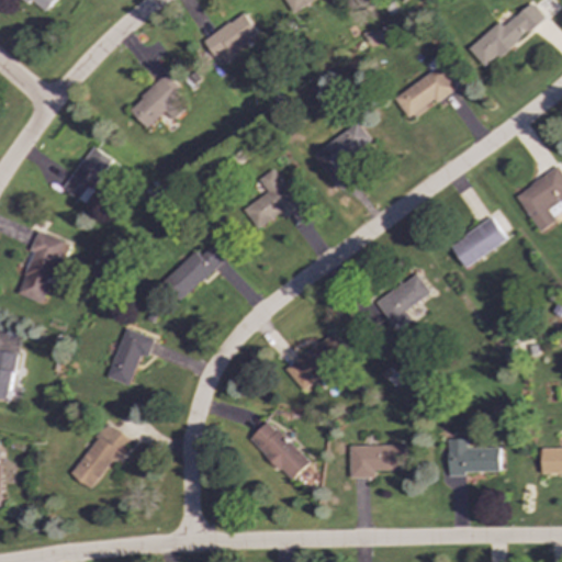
[(30,0),(44,12),(53,0),(20,0),(26,6),(30,0)]
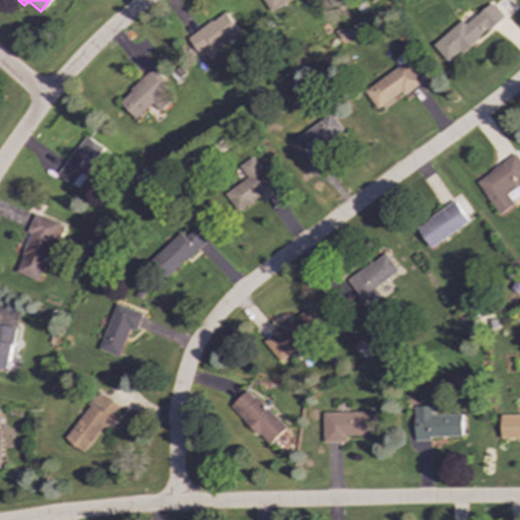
[(262,0),(270,12),(289,0),(262,0)]
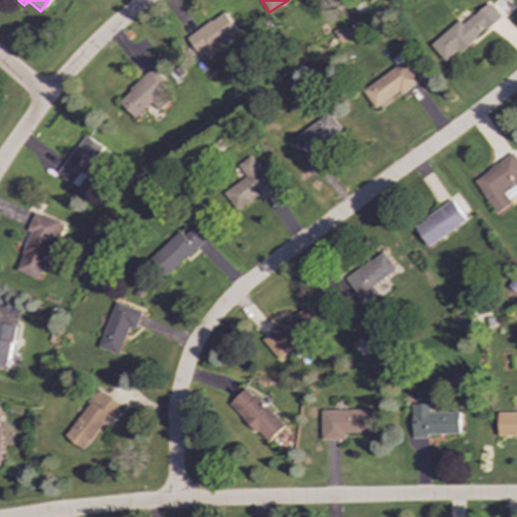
[(430,44),(446,63),(500,17),(488,3),(462,24),(458,20),(430,44)]
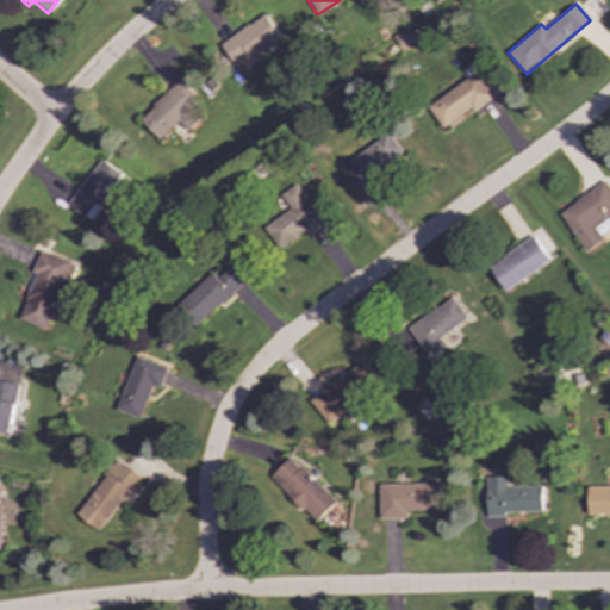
[(219,44),(237,70),(280,39),(262,13),(219,44)]
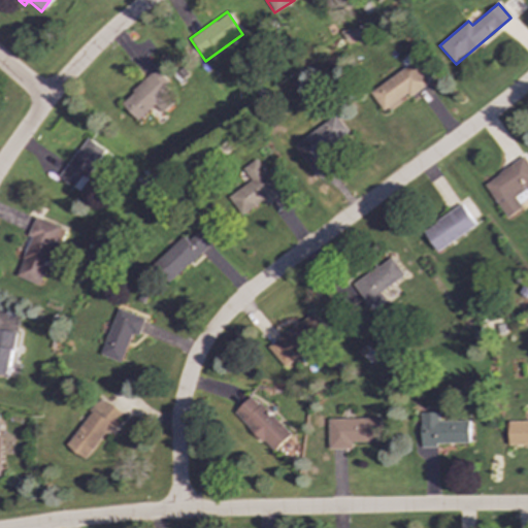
[(407,94),(409,97),(427,84),(411,63),(370,92),(384,110),(407,94)]
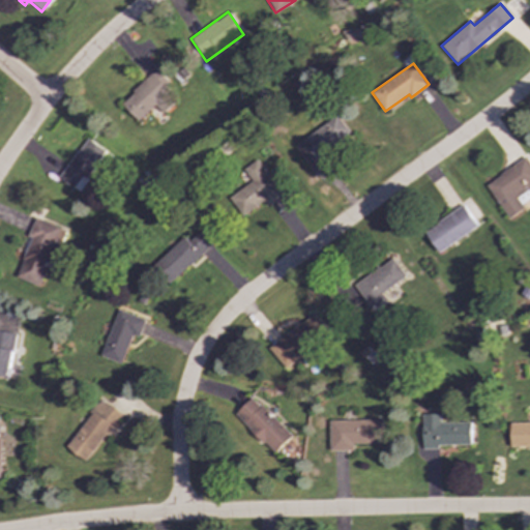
[(154,106),(163,114),(174,104),(164,92),(171,85),(155,69),(120,102),(138,121),(154,106)]
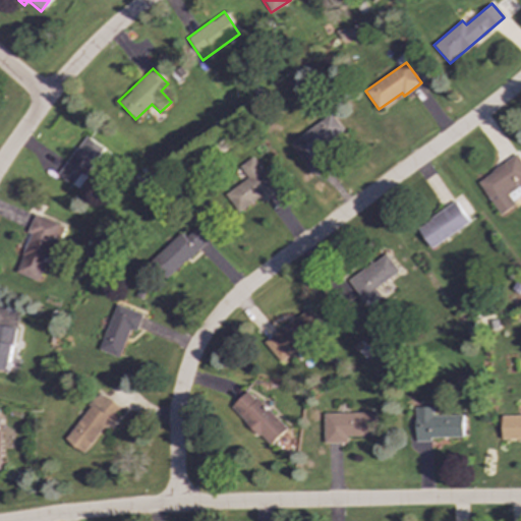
[(303,163),(346,136),(333,115),(290,140),(303,163)]
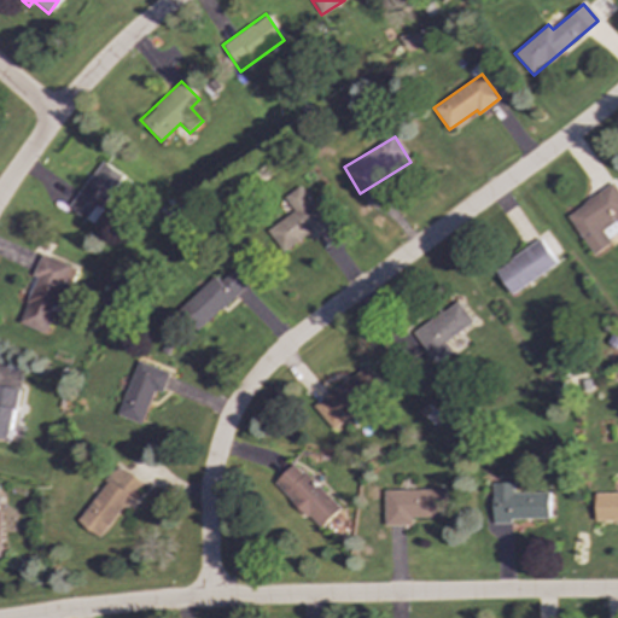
[(68,208),(91,223),(123,176),(100,161),(68,208)]
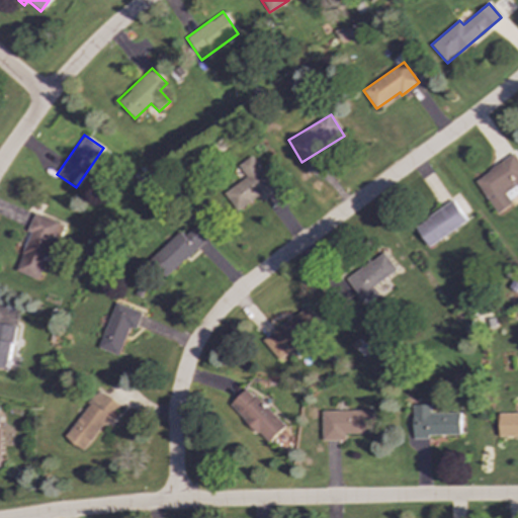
[(497,214),(512,204),(508,199),(517,192),(517,161),(513,154),(473,179),(497,214)]
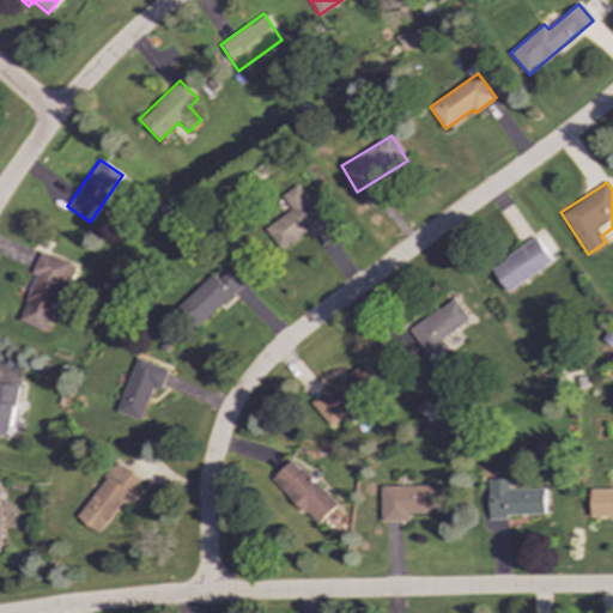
[(308,238),(327,225),(297,184),(281,196),(291,210),(265,229),(280,249),(304,232),(308,238)]
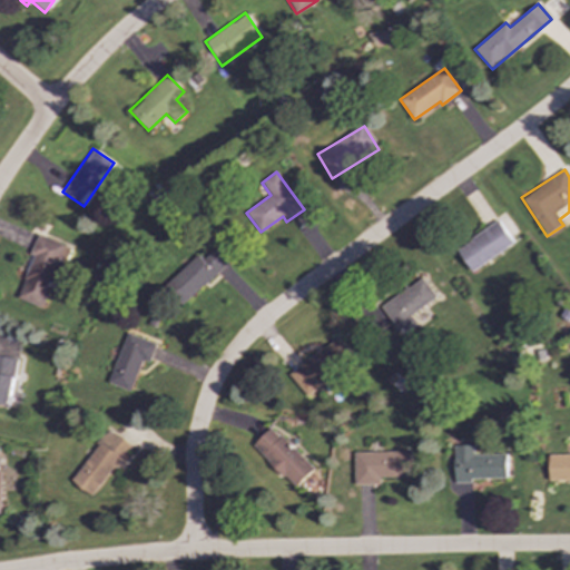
[(455,249),(471,272),(512,243),(497,220),(455,249)]
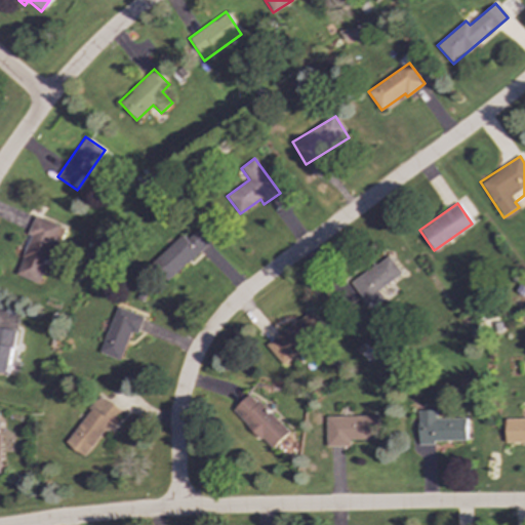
[(16,275),(41,284),(62,227),(34,216),(28,235),(31,236),(16,275)]
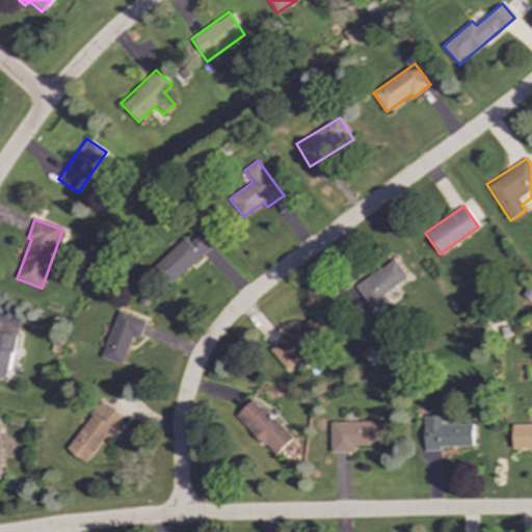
[(156,264),(174,283),(212,245),(200,232),(188,242),(184,238),(156,264)]
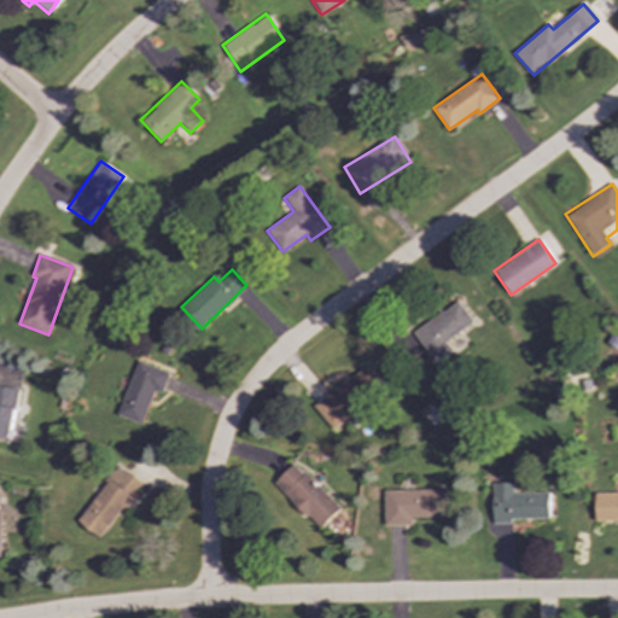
[(413,332),(435,363),(453,351),(447,340),(472,324),(456,301),(413,332)]
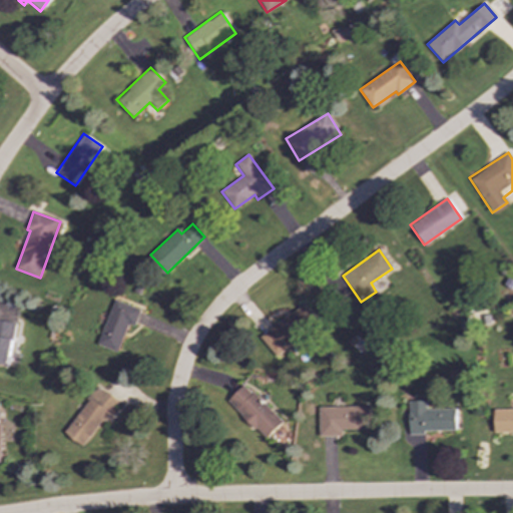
[(134,327),(140,309),(111,301),(98,346),(118,352),(126,324),(134,327)]
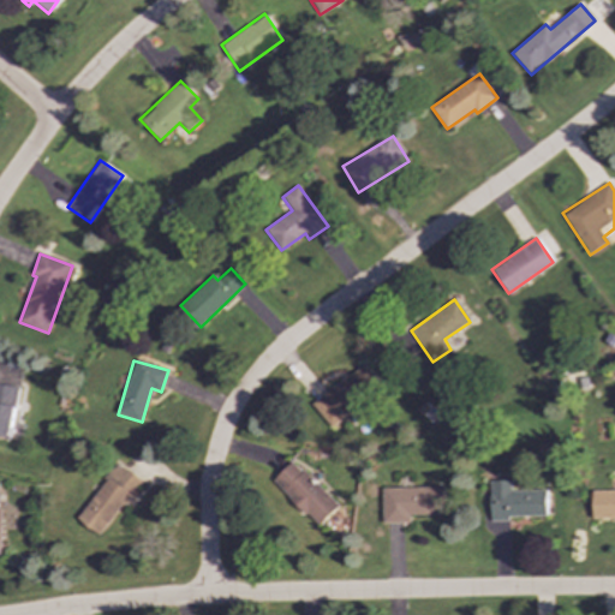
[(330,428),(381,384),(363,363),(312,405),(330,428)]
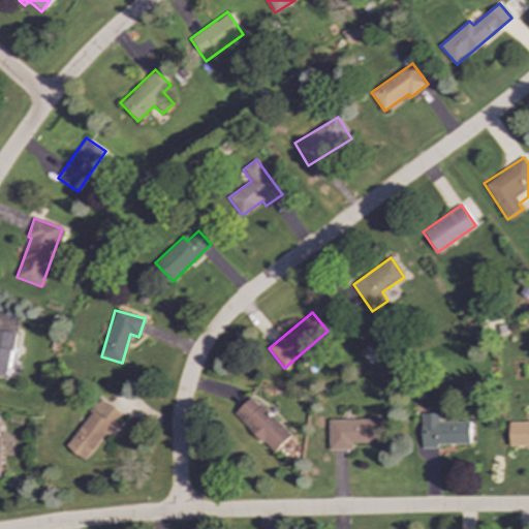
[(16,333),(0,330),(0,375),(8,377),(16,333)]
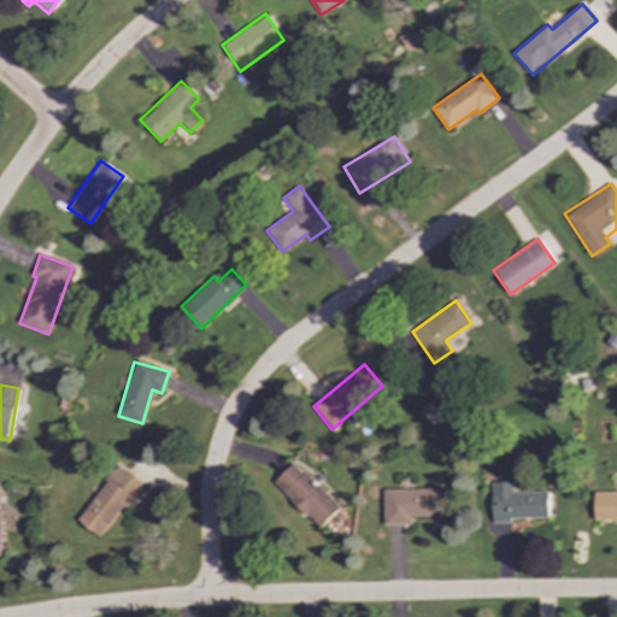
[(274,483),(321,528),(340,507),(293,463),(274,483)]
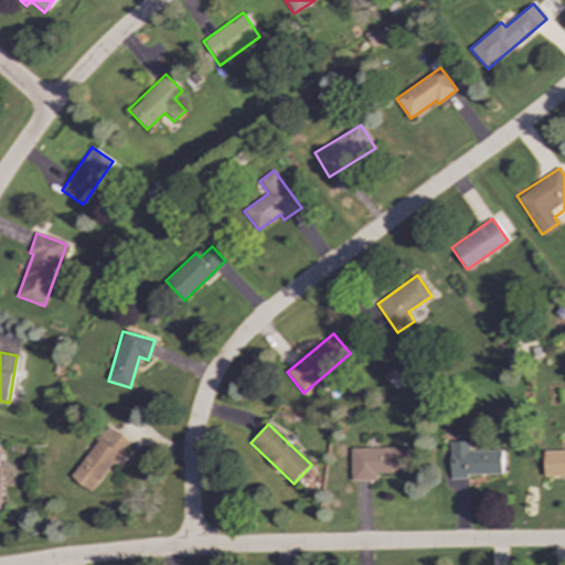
[(92,492),(129,441),(108,425),(70,477),(92,492)]
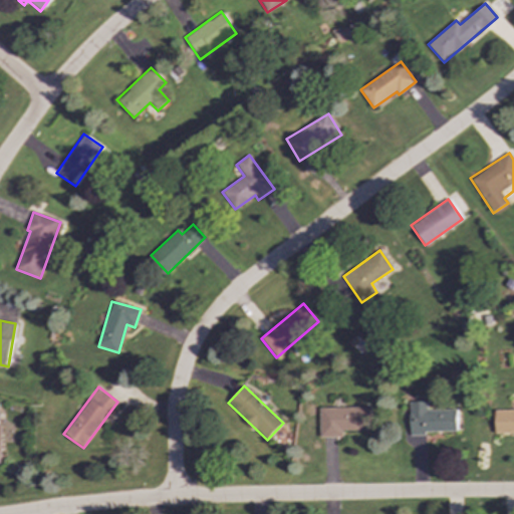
[(411,436),(426,436),(426,432),(457,431),(457,410),(427,411),(427,402),(410,402),(411,436)]
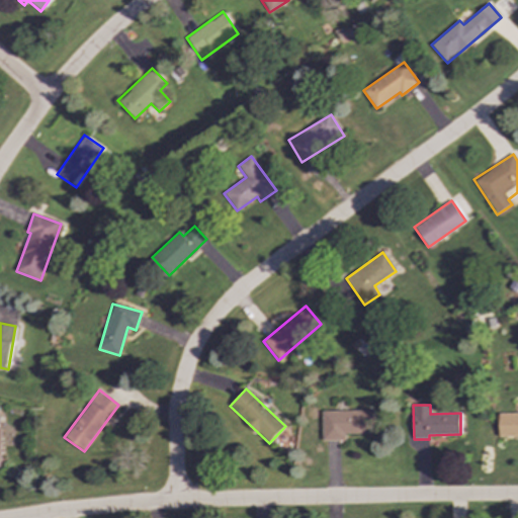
[(322,411),(323,440),(346,440),(346,433),(376,433),(375,410),(322,411)]
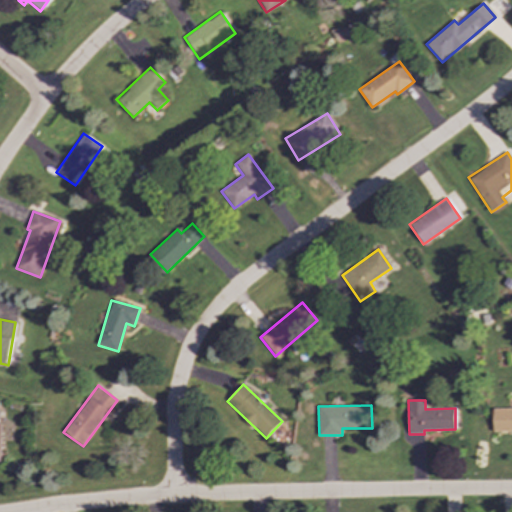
[(511,431),(511,408),(493,409),(493,432),(511,431)]
